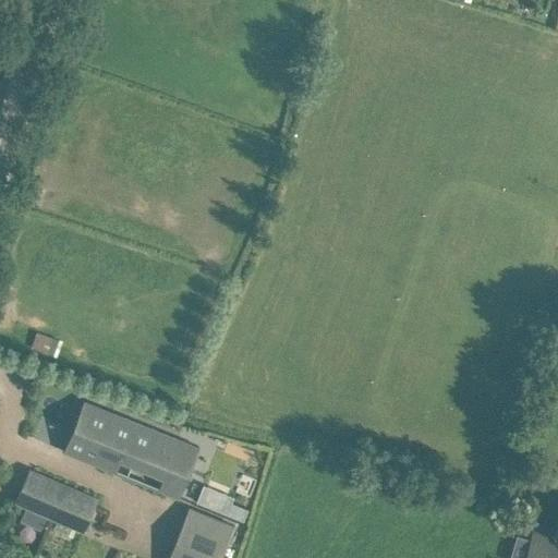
[(37,331),(32,347),(56,355),(61,340),(37,331)]
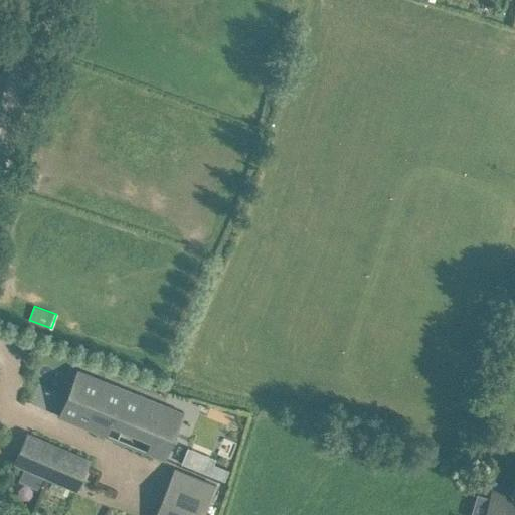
[(165,459),(183,413),(184,411),(101,378),(77,368),(58,415),(107,435),(115,417),(124,420),(117,439),(165,459)]
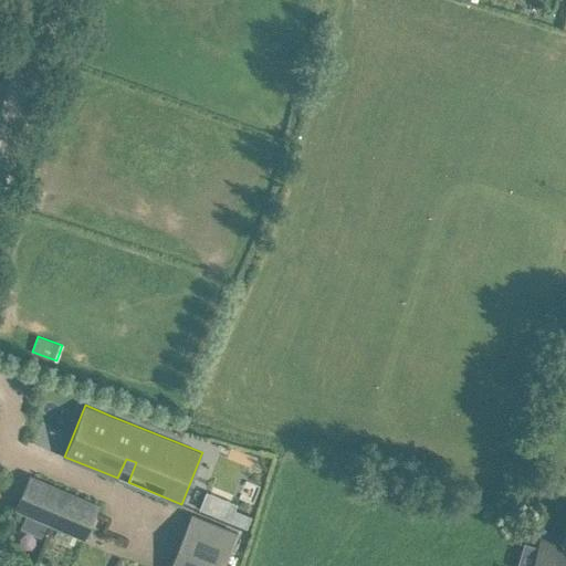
[(84,537),(98,505),(29,474),(14,507),(27,513),(21,526),(42,535),(48,522),(84,537)]
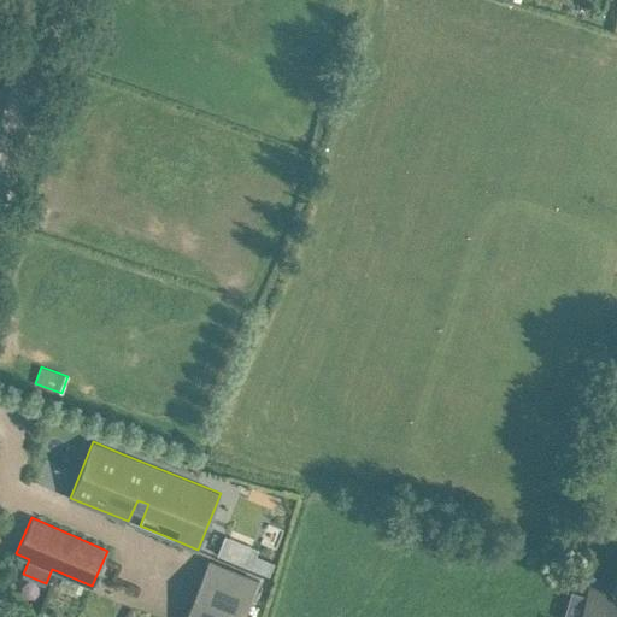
[(244,616),(259,581),(233,570),(222,598),(197,588),(184,616),(244,616)]
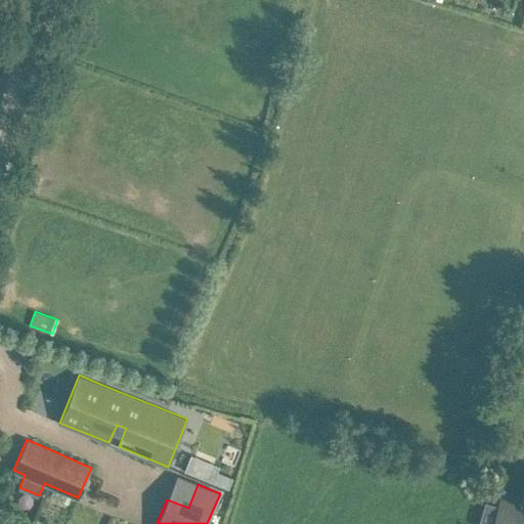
[(523,523),(523,504),(520,503),(500,497),(491,523),(523,523)]
